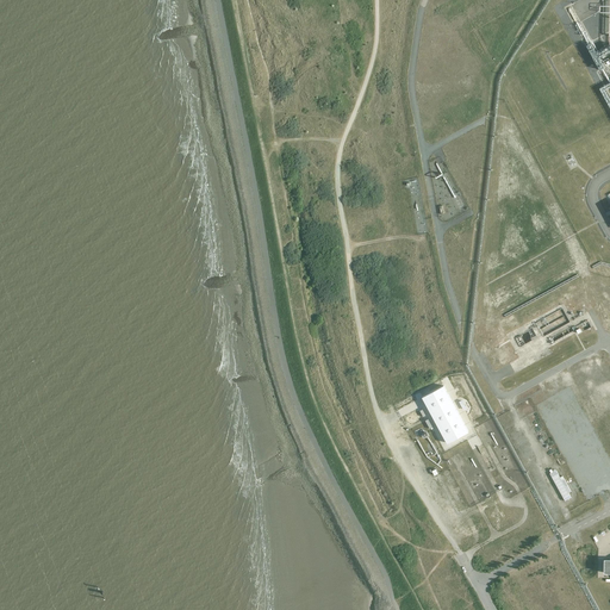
[(609,45),(598,53),(592,43),(585,47),(601,73),(609,67),(609,45)]
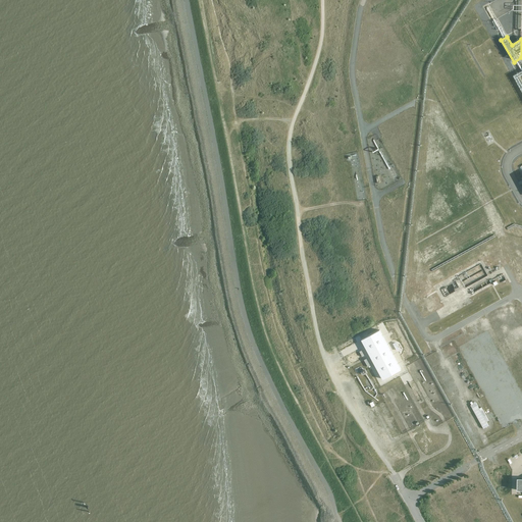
[(386,135),(381,138),(384,145),(408,134),(406,129),(387,138),(386,135)]
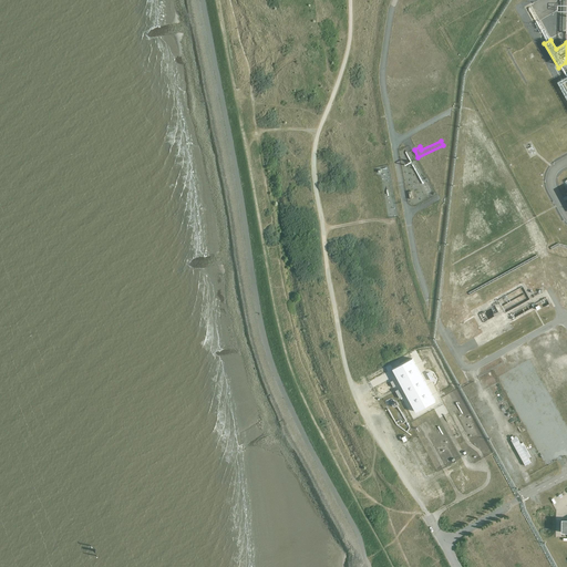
[(435,401),(413,358),(392,368),(415,412),(435,401)]
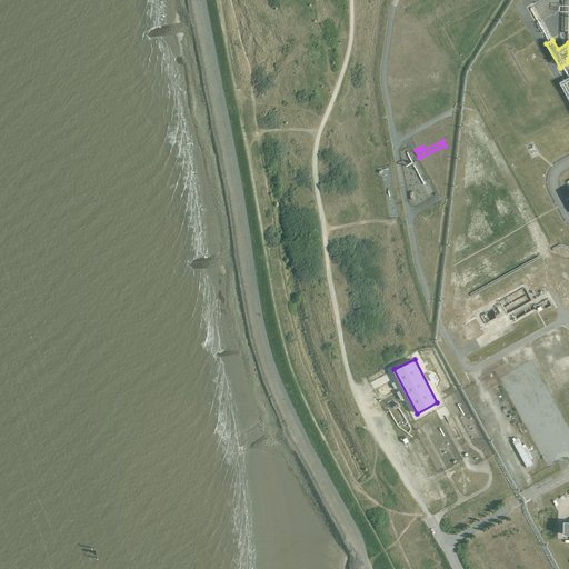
[(522,445),(519,439),(516,440),(515,438),(512,439),(515,441),(513,442),(527,468),(532,465),(531,460),(533,459),(526,443),(522,445)]
